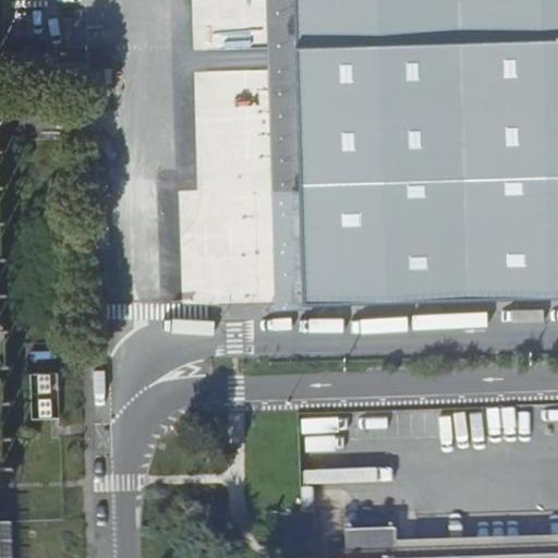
[(307,310),(307,304),(304,304),(304,302),(286,302),(282,195),(301,194),(294,0),(266,0),(268,65),(277,311),(307,310)]
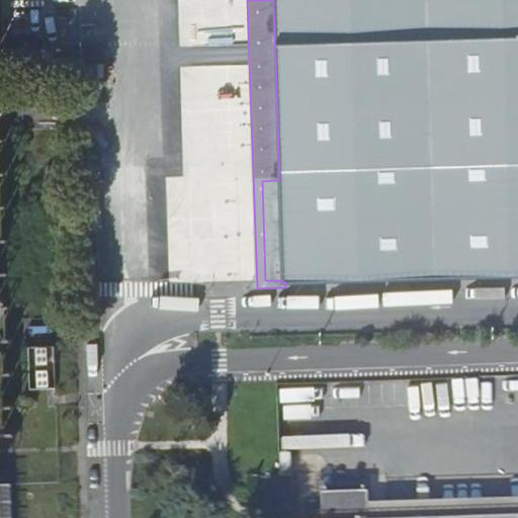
[(517,0),(273,0),(279,180),(262,181),(265,280),(282,280),(282,282),(285,282),(517,275),(517,0)]
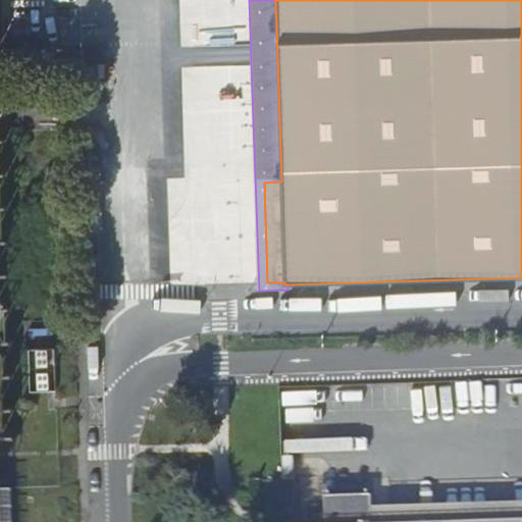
[(58,349),(27,350),(28,366),(59,365),(58,349)]
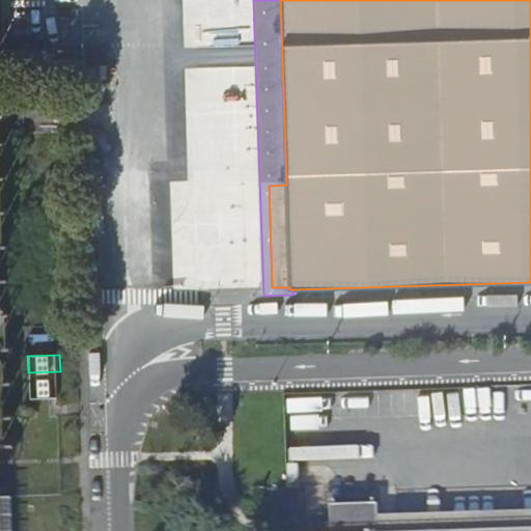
[(287,487),(299,486),(298,464),(286,464),(287,487)]
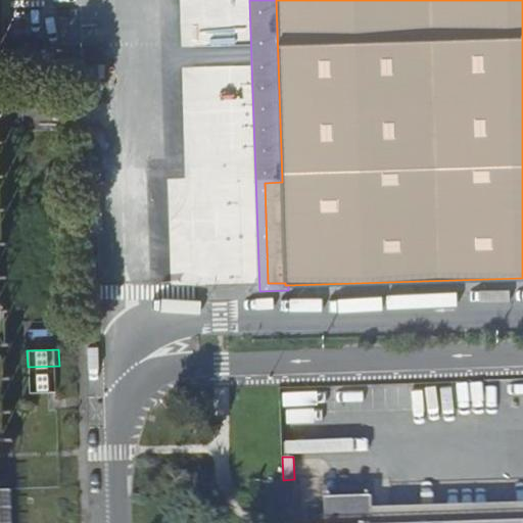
[(324,496),(325,522),(372,522),(372,507),(371,494),(324,496)]
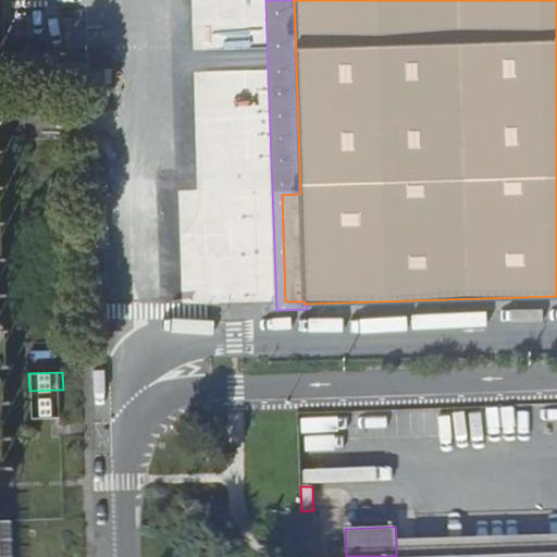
[(396,556),(428,556),(556,553),(556,534),(396,540),(396,556)]
